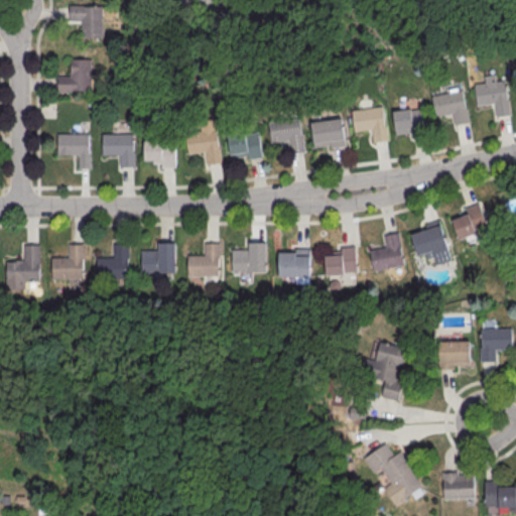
[(70,6),(103,6),(103,37),(83,38),(82,21),(70,21),(70,6)]
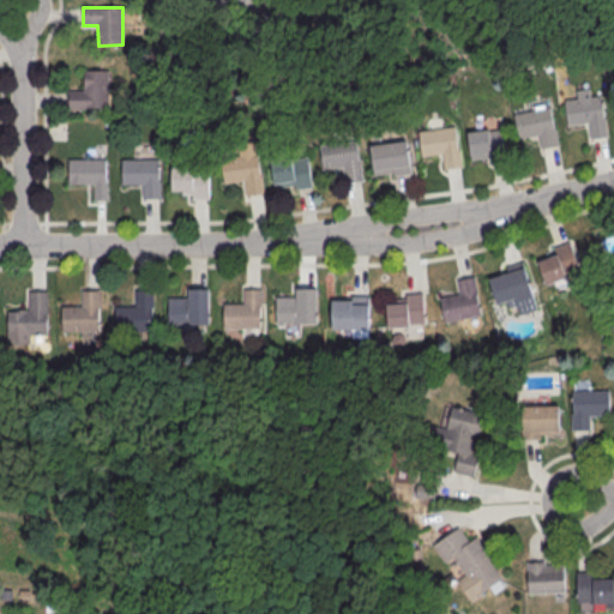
[(84,71),(109,71),(109,109),(70,109),(68,91),(84,91),(84,71)]
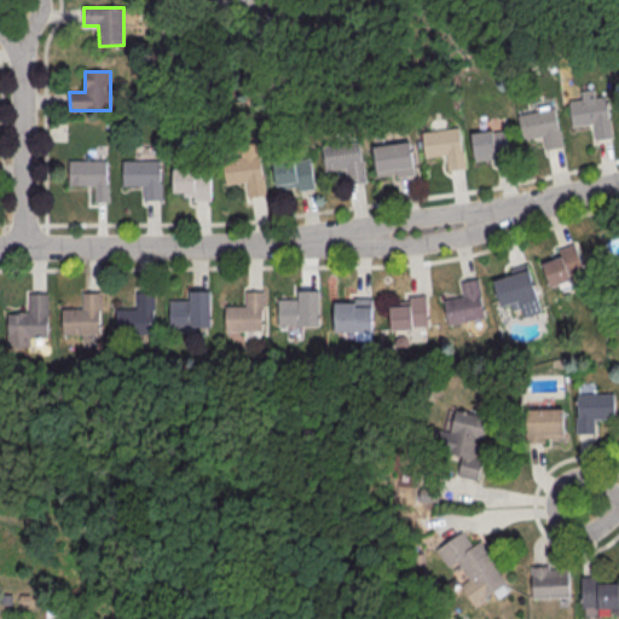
[(570,103),(583,100),(582,92),(594,91),(595,99),(606,98),(609,120),(611,120),(613,139),(595,142),(593,125),(573,128),(570,103)]
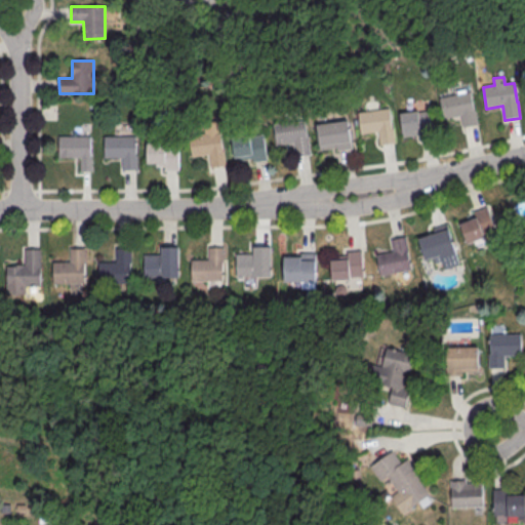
[(439,97),(472,90),(479,125),(465,127),(461,115),(444,118),(439,97)]
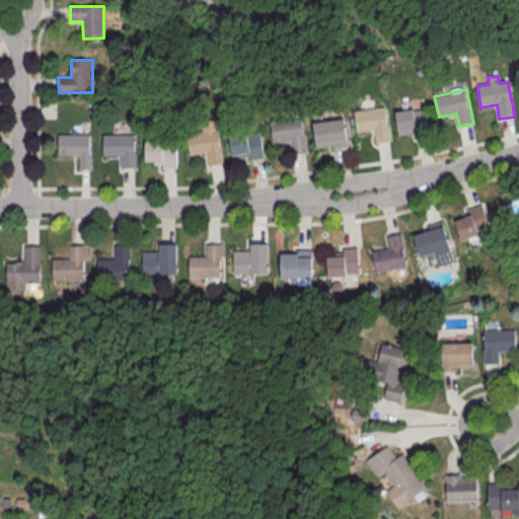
[(355,112),(385,107),(388,123),(389,123),(391,142),(376,144),(374,131),(358,133),(355,112)]
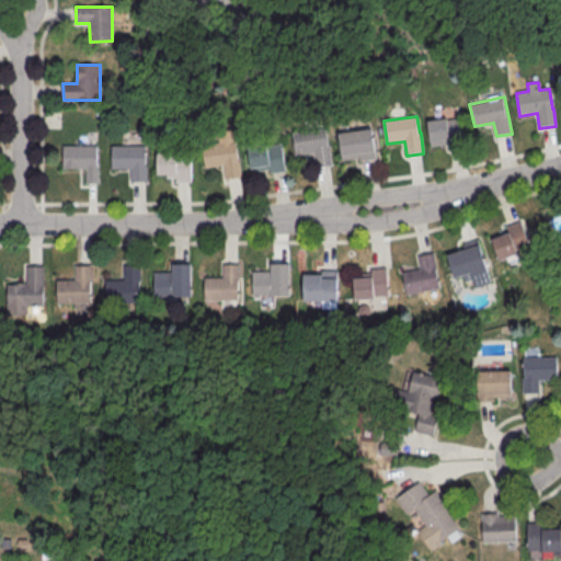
[(461,117),(466,145),(450,147),(450,144),(432,147),(427,121),(448,117),(448,119),(461,117)]
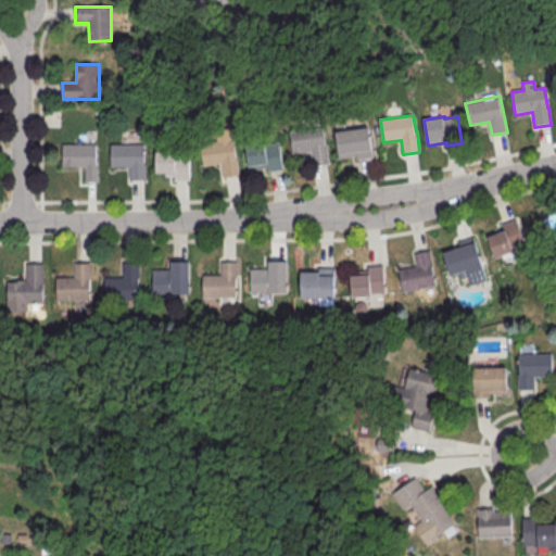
[(290,133),(323,127),(326,144),(327,144),(329,165),(313,167),(311,152),(293,155),(290,133)]
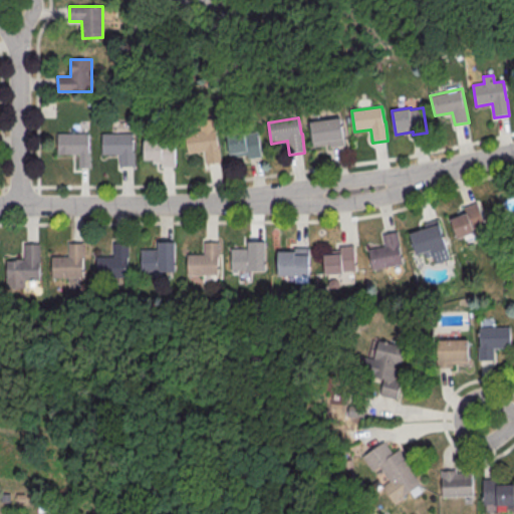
[(310,123),(340,118),(345,146),(330,148),(330,144),(313,147),(310,123)]
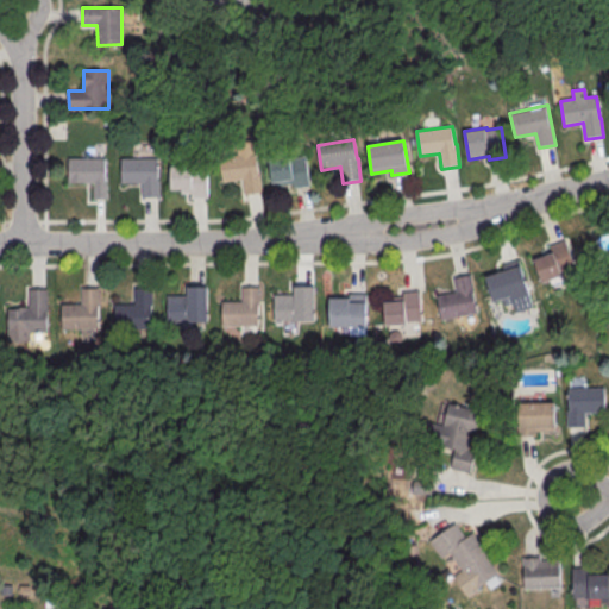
[(220,158),(256,152),(259,171),(261,171),(263,194),(245,196),(243,181),(224,183),(220,158)]
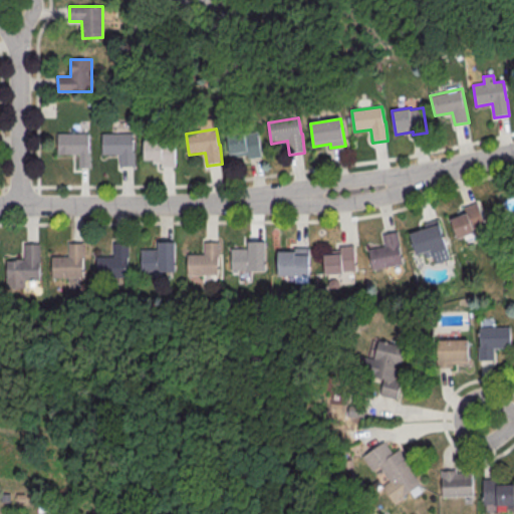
[(227,135),(258,131),(262,157),(248,160),(248,156),(231,158),(227,135)]
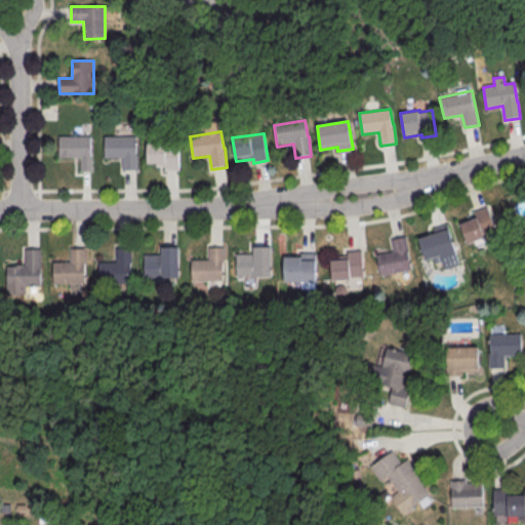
[(59,136),(91,136),(92,171),(80,172),(80,158),(59,158),(59,136)]
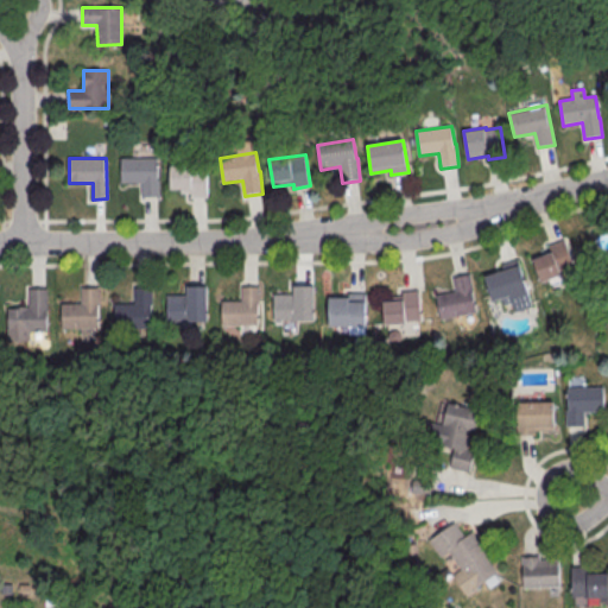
[(122,159),(158,158),(158,179),(159,179),(160,197),(143,197),(141,183),(122,183),(122,159)]
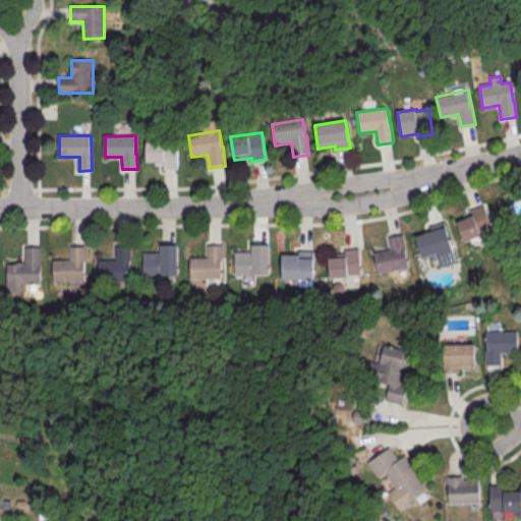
[(146,142),(165,142),(165,143),(177,143),(178,170),(165,170),(165,166),(155,166),(155,163),(146,163),(146,142)]
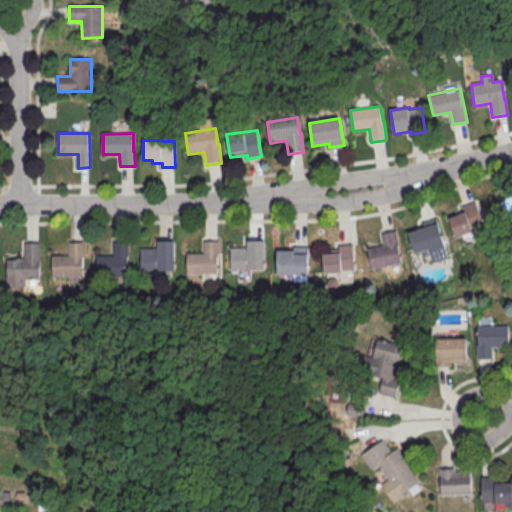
[(475,202),(485,225),(473,230),(473,232),(457,238),(449,219),(465,212),(463,208),(475,202)]
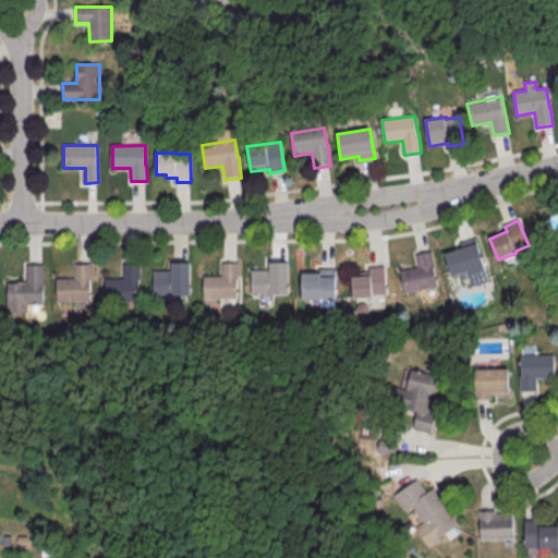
[(476,238),(489,281),(473,287),(471,278),(462,280),(460,275),(452,277),(446,254),(462,249),(460,243),(476,238)]
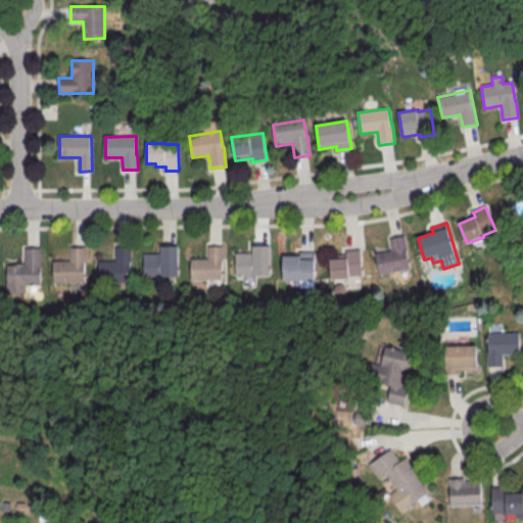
[(390,240),(405,237),(412,269),(379,276),(375,254),(392,250),(390,240)]
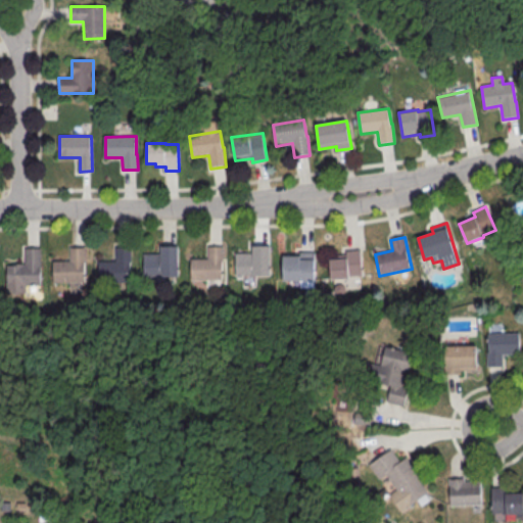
[(191,259),(191,282),(223,281),(222,246),(208,246),(208,259),(191,259)]
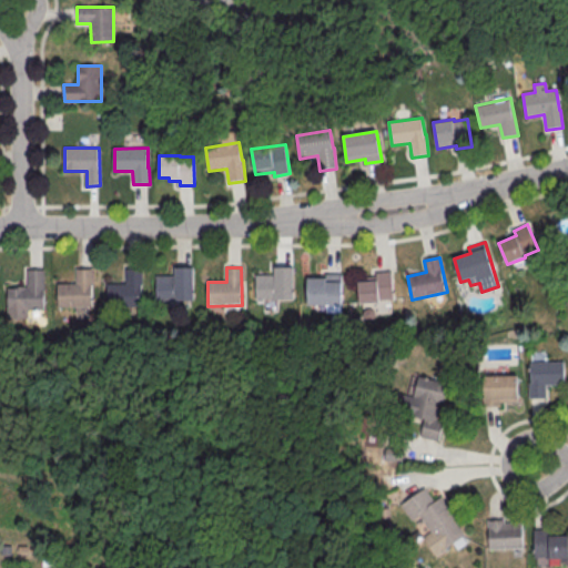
[(255,276),(256,301),(294,300),(293,267),(274,267),(274,276),(255,276)]
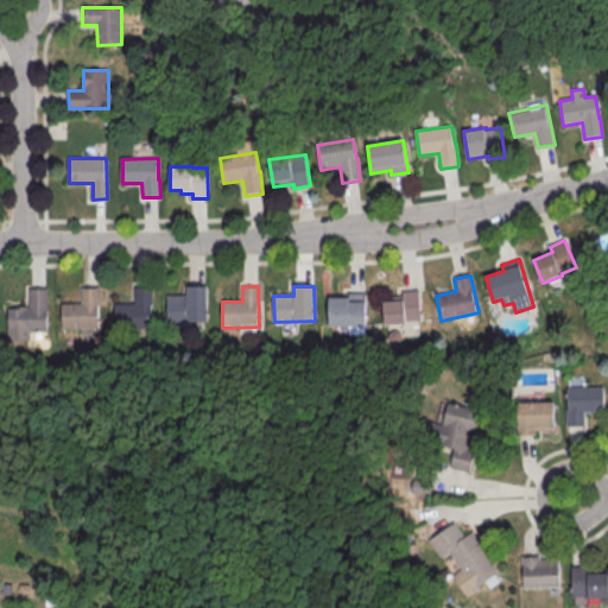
[(168,297),(168,322),(208,322),(208,287),(188,287),(188,296),(168,297)]
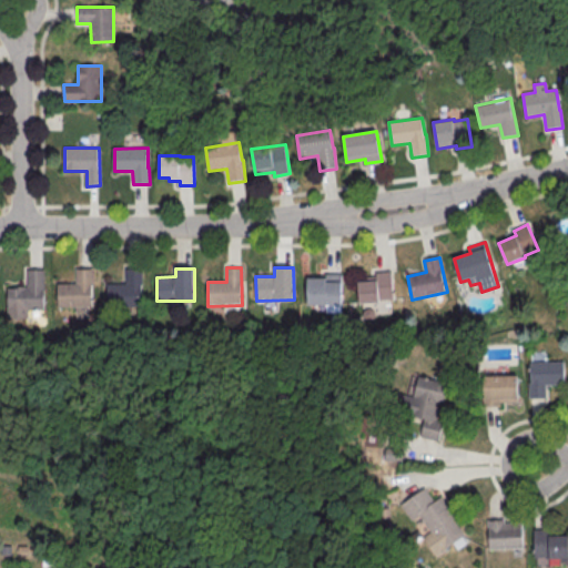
[(58,284),(59,308),(92,307),(91,270),(77,270),(77,284),(58,284)]
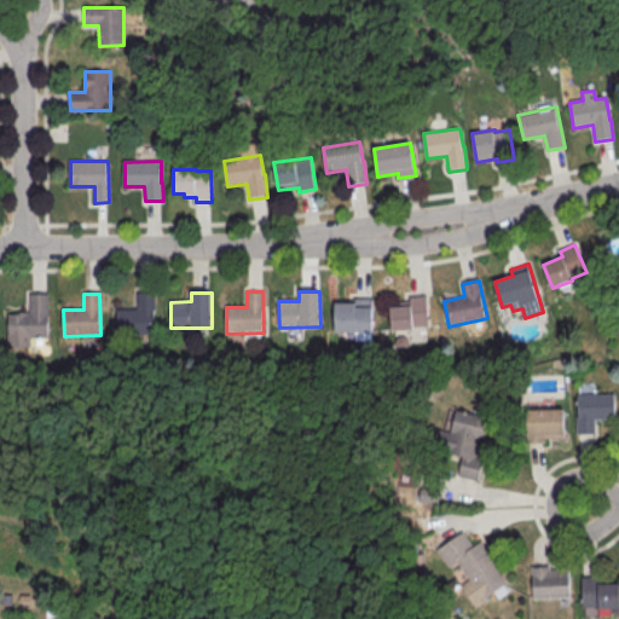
[(117,310),(117,336),(155,335),(154,294),(137,294),(138,310),(117,310)]
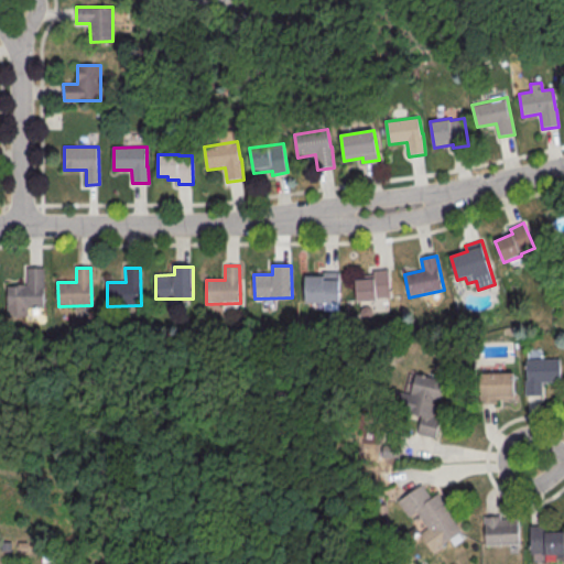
[(9,284),(10,307),(43,307),(43,269),(28,270),(28,283),(9,284)]
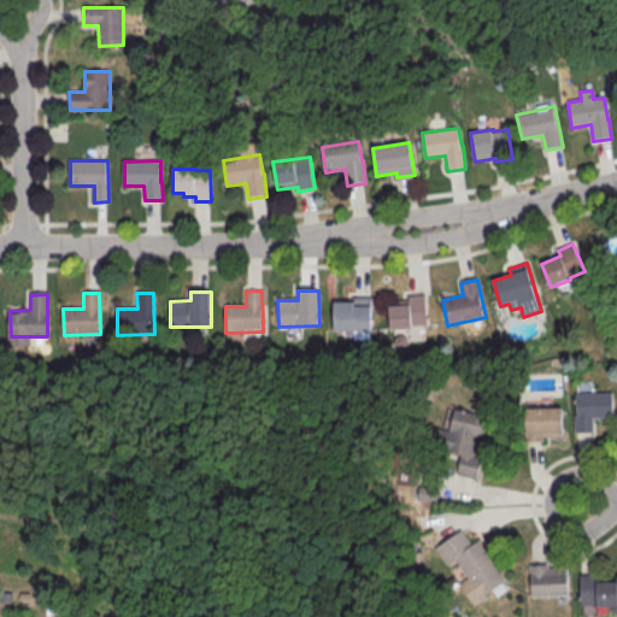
[(409,297),(427,295),(428,325),(412,327),(412,329),(391,330),(389,306),(400,306),(400,301),(409,301),(409,297)]
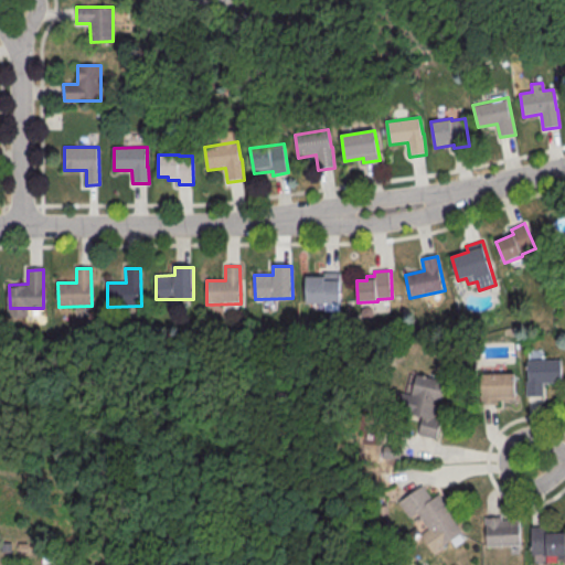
[(306,277),(307,304),(341,304),(341,273),(323,273),(323,277),(306,277)]
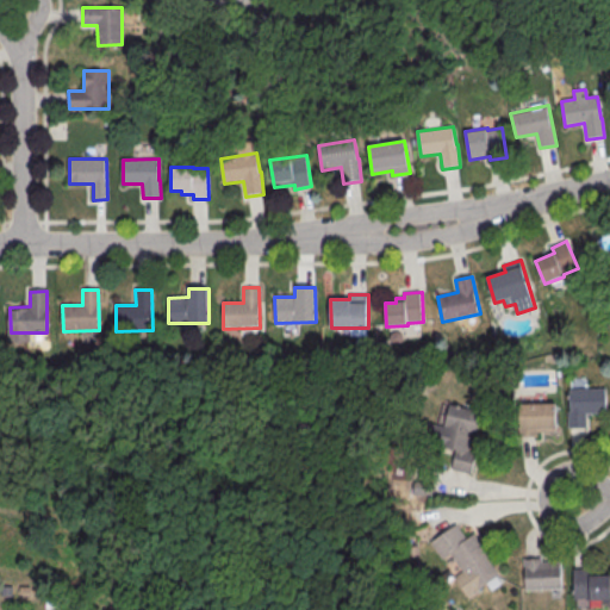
[(567,390),(605,388),(605,415),(586,415),(586,428),(568,428),(567,390)]
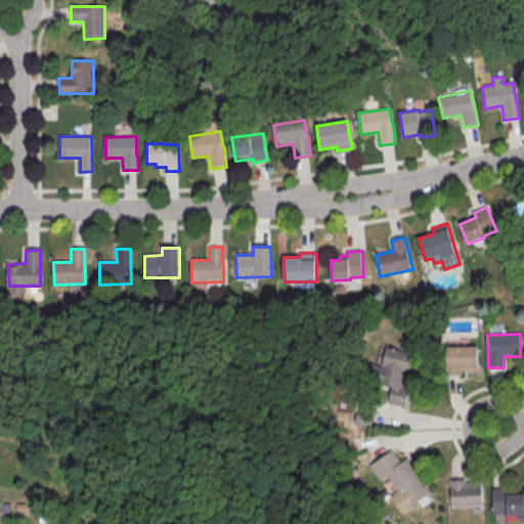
[(446,347),(478,347),(479,372),(463,372),(463,376),(447,376),(446,347)]
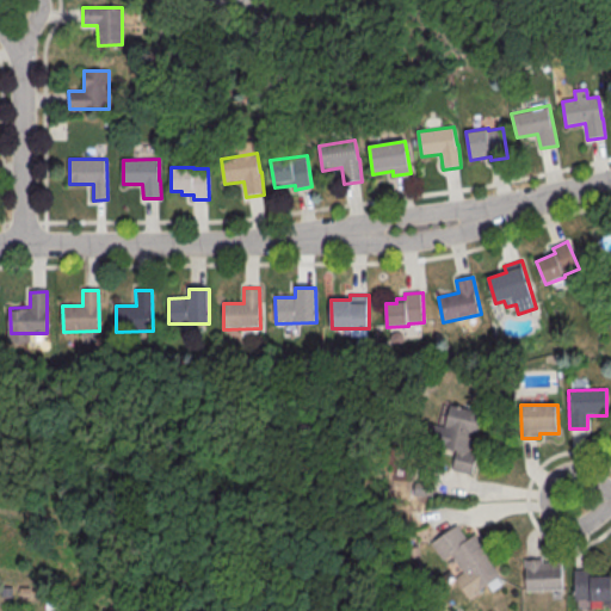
[(451,407),(483,414),(479,433),(475,433),(470,451),(479,454),(473,476),(452,471),(457,452),(421,444),(426,423),(446,427),(451,407)]
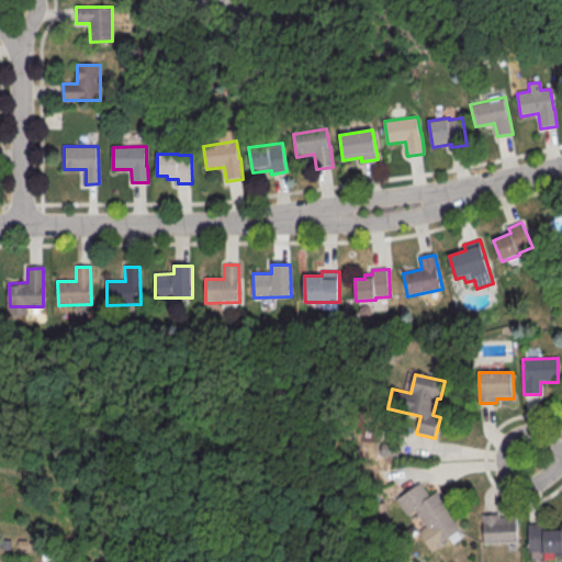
[(397,501),(420,484),(430,498),(438,493),(453,514),(451,516),(461,530),(433,551),(420,532),(427,528),(416,512),(409,516),(397,501)]
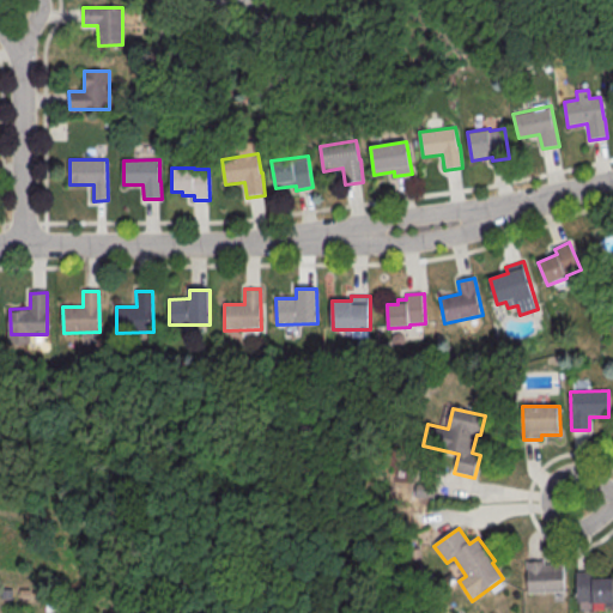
[(527,563),(528,594),(564,593),(564,565),(545,566),(545,562),(527,563)]
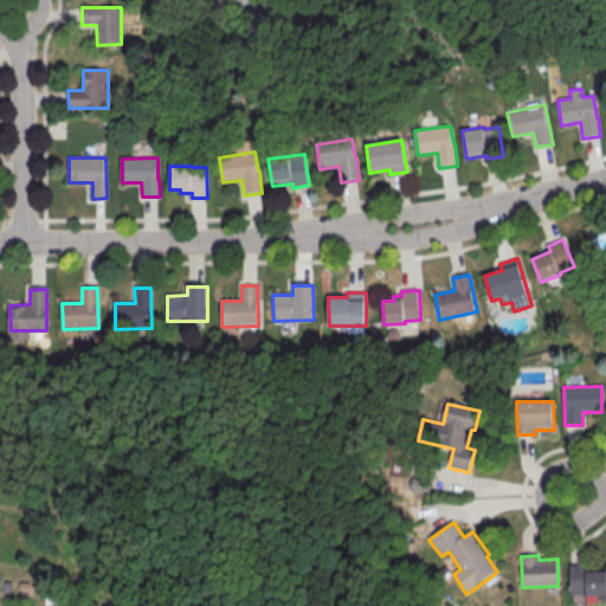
[(568,567),(569,598),(605,597),(605,571),(586,571),(586,566),(568,567)]
